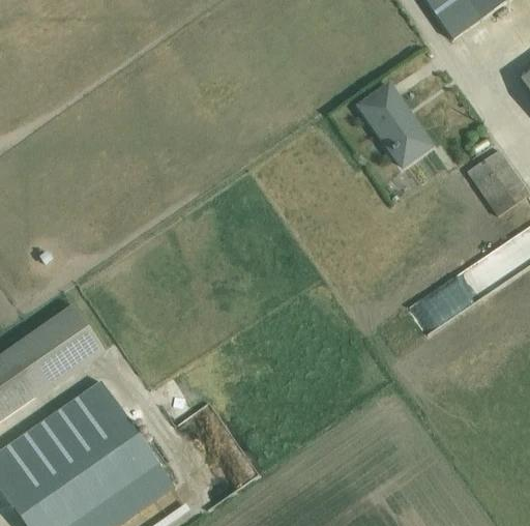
[(425,0),(452,38),(508,0),(425,0)]
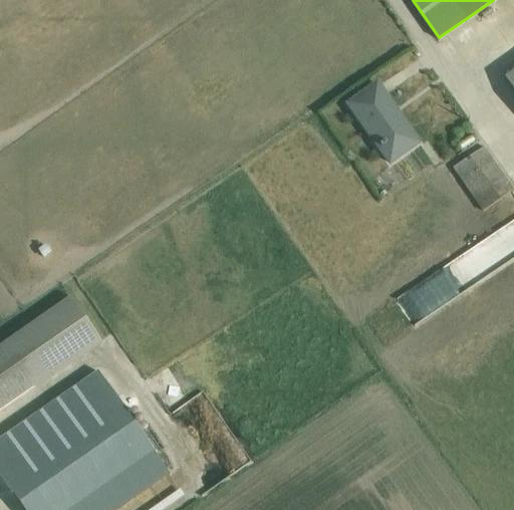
[(376,81),(346,103),(389,162),(419,141),(376,81)]
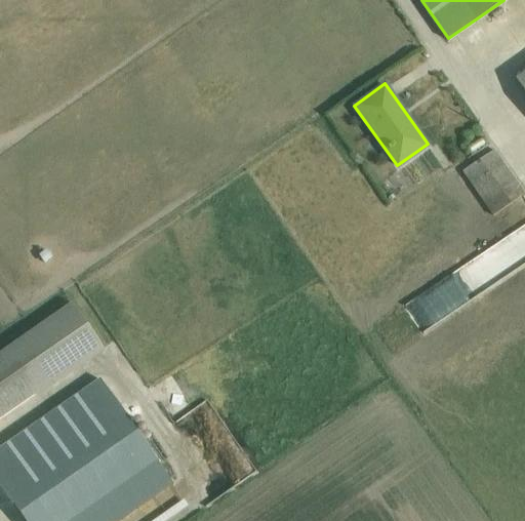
[(494,147),(462,169),(493,213),(524,192),(494,147)]
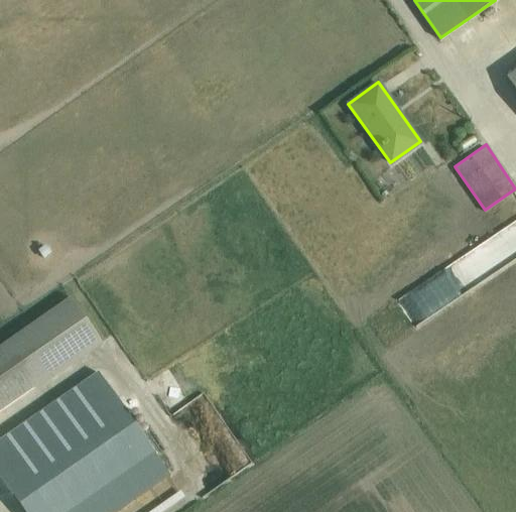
[(0,409),(35,385),(37,389),(103,343),(71,296),(0,344),(0,409)]
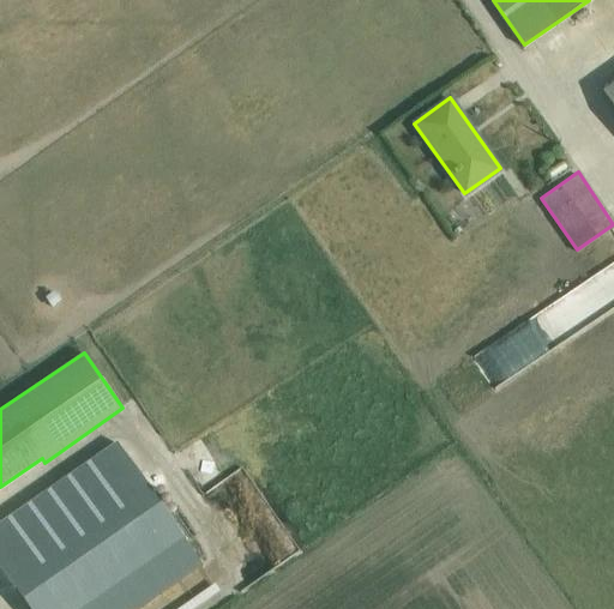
[(116,439),(0,519),(0,565),(30,608),(134,608),(202,562),(116,439)]
